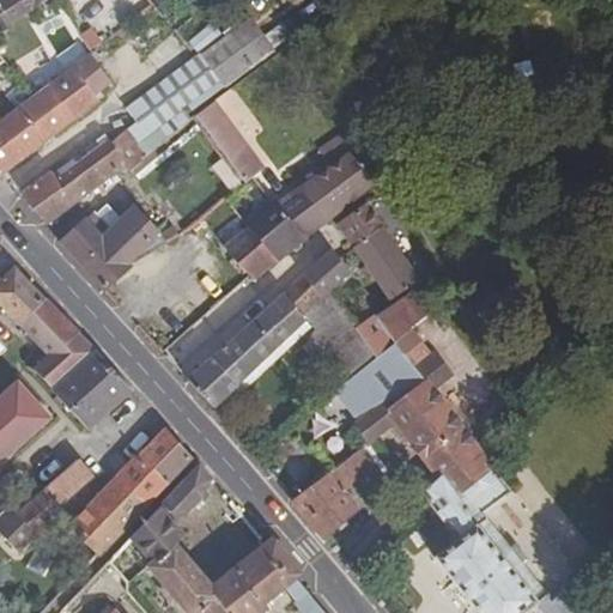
[(1,0),(0,1),(0,11),(10,26),(48,0),(1,0)]
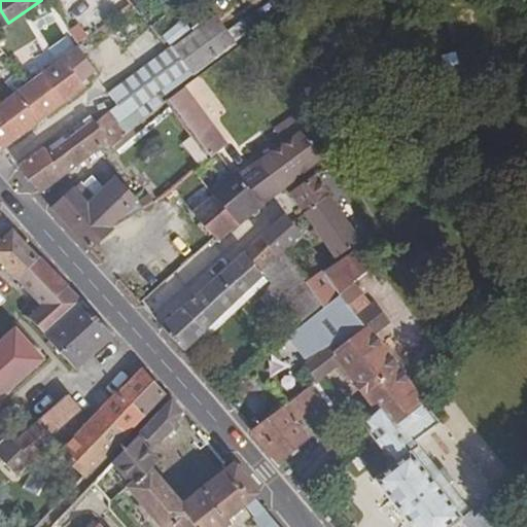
[(104,26),(132,6),(128,0),(103,0),(94,9),(104,26)]
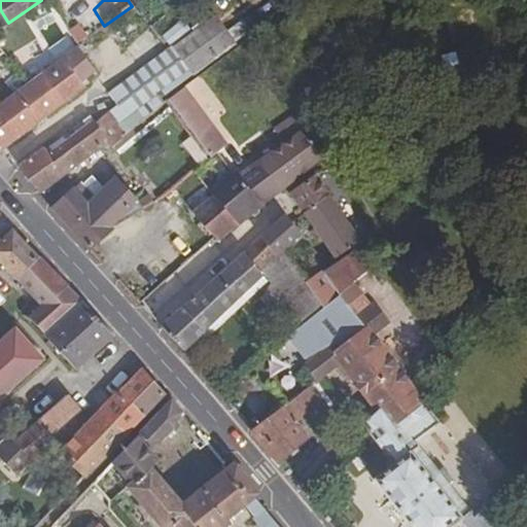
[(132,6),(104,26),(117,44),(145,25),(132,6)]
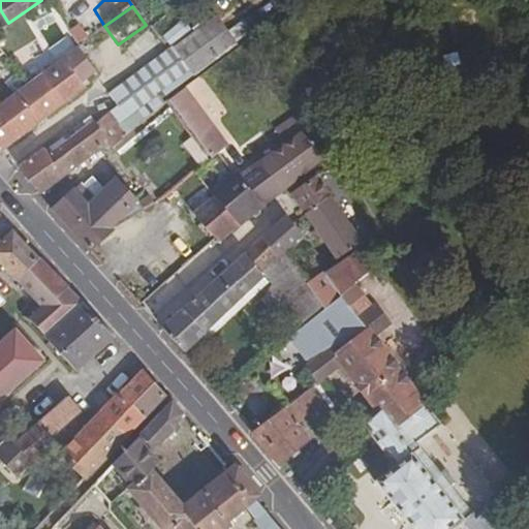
[(123,123),(130,133),(166,106),(163,101),(237,43),(216,18),(121,89),(111,96),(127,120),(123,123)]
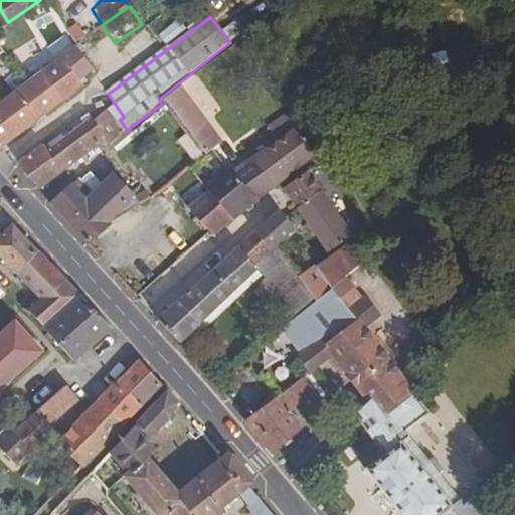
[(86,37),(77,24),(66,31),(75,44),(86,37)]
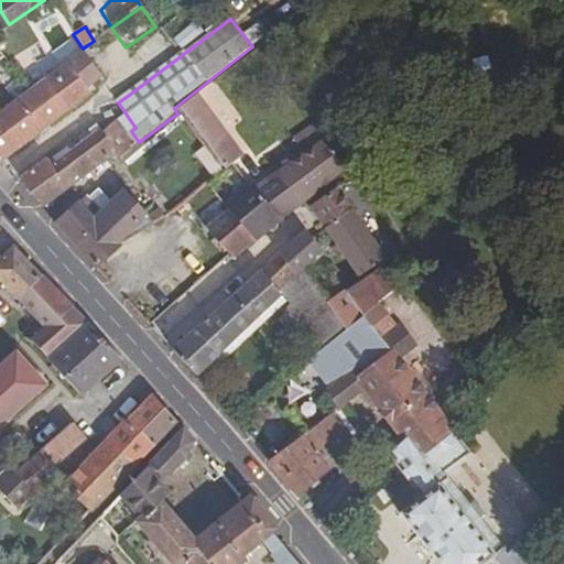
[(86,89),(101,76),(84,51),(0,114),(0,162),(88,94),(86,89)]
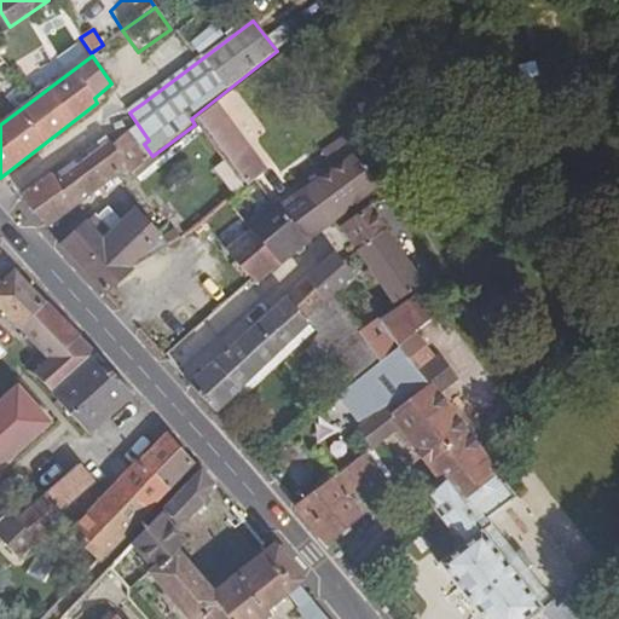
[(218,106),(197,121),(230,165),(249,150),(218,106)]
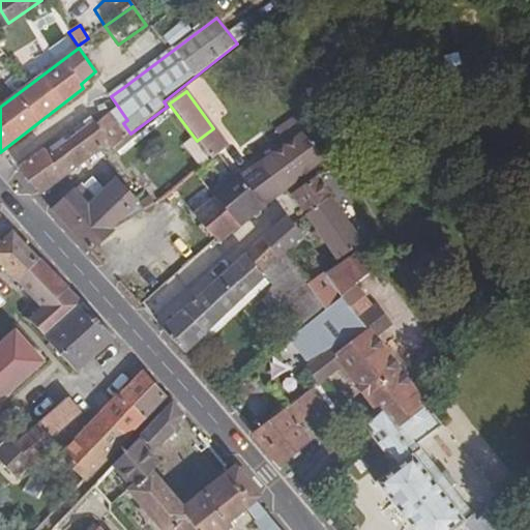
[(114,147),(130,134),(123,123),(115,111),(98,124),(95,122),(67,143),(85,164),(111,144),(114,147)]
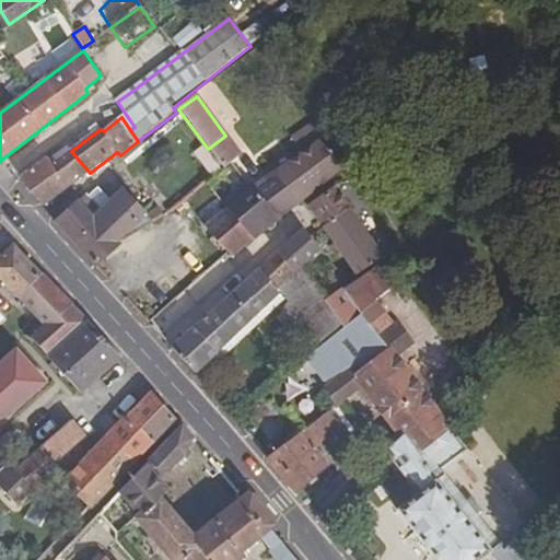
[(329,137),(326,139),(325,135),(318,125),(287,147),(296,159),(241,198),(207,224),(235,258),(301,205),(341,168),(331,156),(339,149),(329,137)]
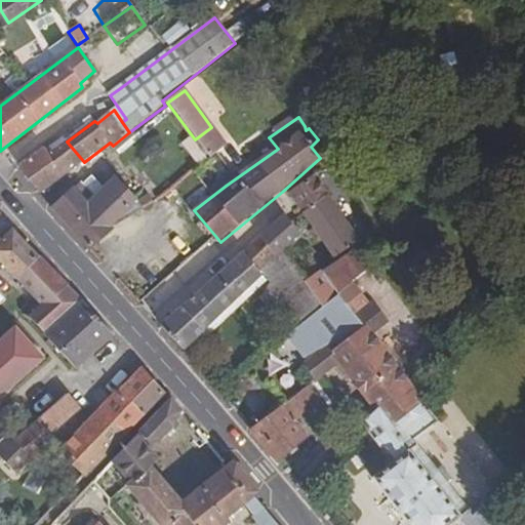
[(211,127),(195,139),(210,161),(227,148),(211,127)]
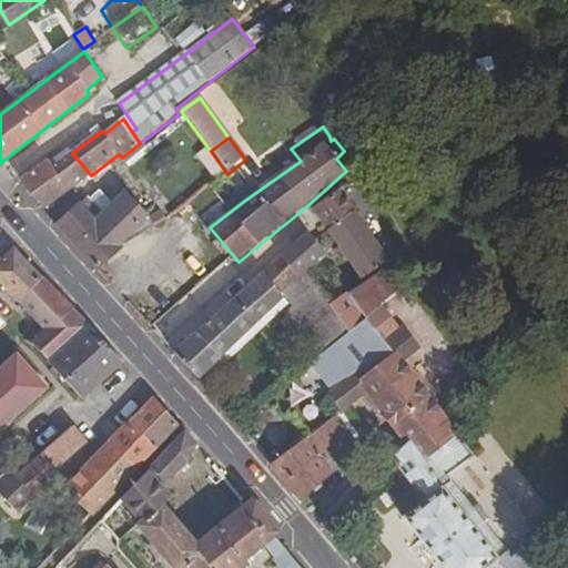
[(212,175),(221,168),(203,148),(194,155),(212,175)]
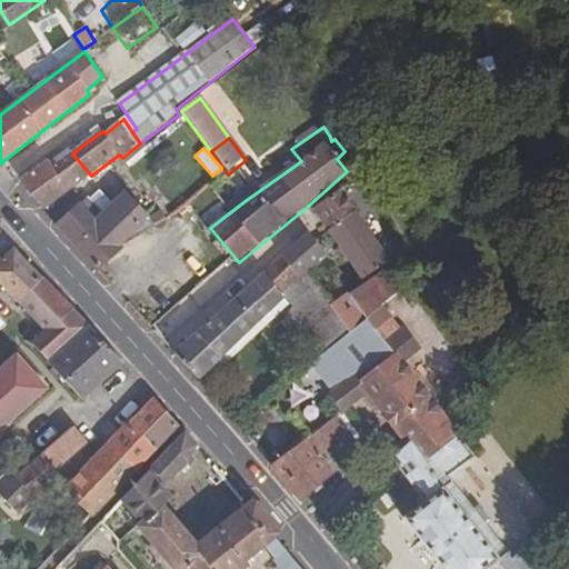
[(48,161),(20,180),(33,197),(55,182),(65,196),(73,188),(91,176),(72,153),(53,168),(48,161)]
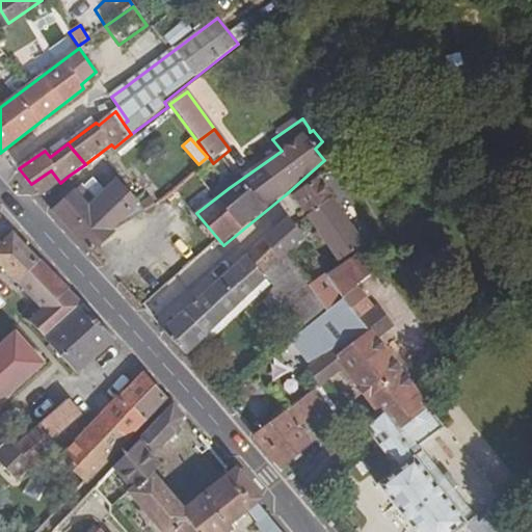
[(41,196),(60,183),(51,170),(31,184),(41,196)]
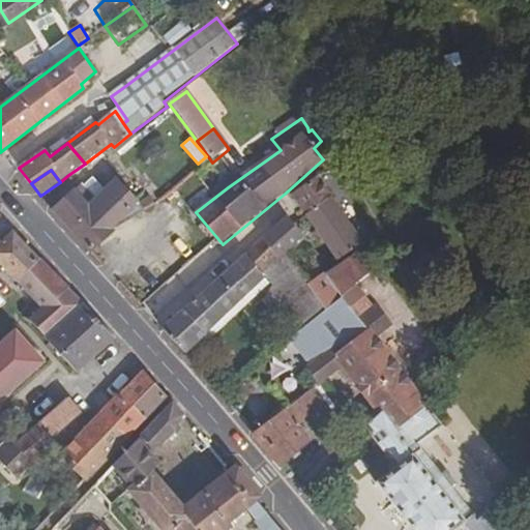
[(335,260),(353,248),(361,242),(317,176),(290,196),(335,260)]
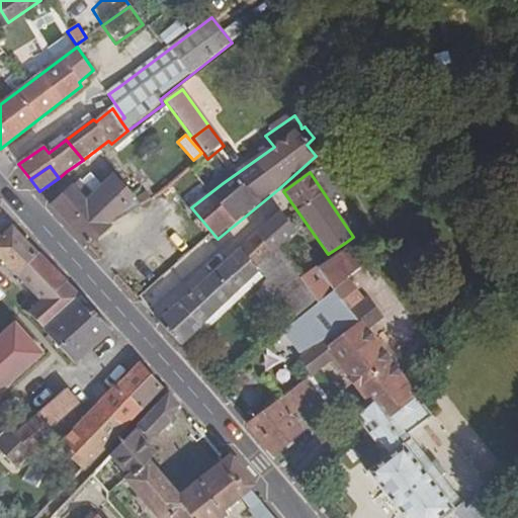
[(111,225),(141,207),(113,177),(85,201),(72,188),(52,207),(88,246),(111,225)]
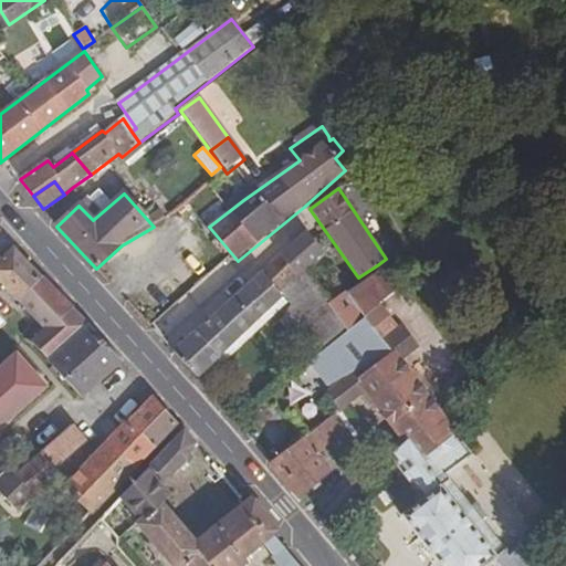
[(306,231),(260,272),(278,292),(304,269),(322,252),(306,231)]
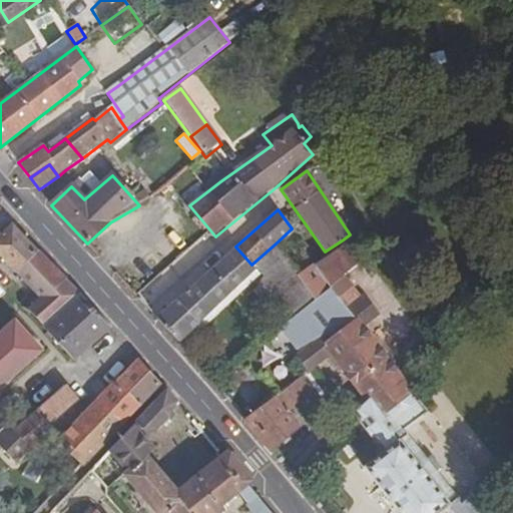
[(0,258),(16,275),(40,251),(14,223),(0,236),(0,258)]
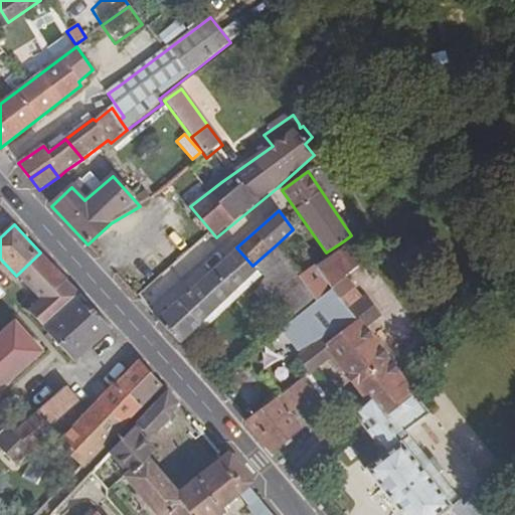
[(295,269),(277,244),(252,266),(256,271),(292,319),(284,327),(296,344),(302,352),(296,357),(308,372),(313,367),(317,364),(330,353),(325,346),(355,321),(330,288),(315,299),(302,279),(295,269)]
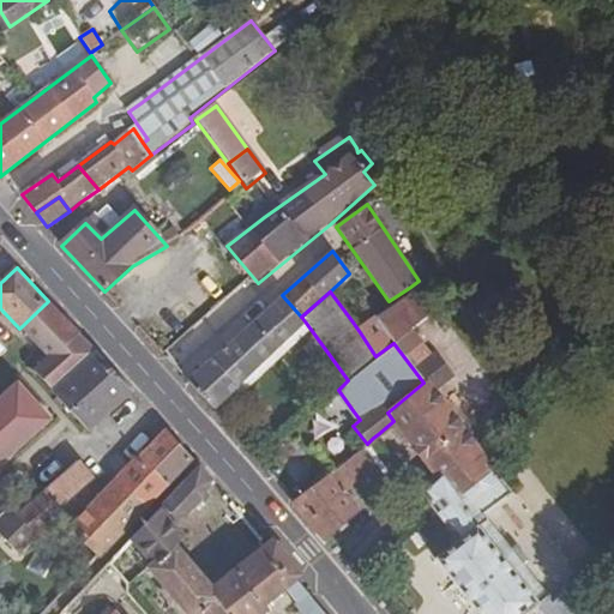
[(375,356),(393,343),(410,329),(428,314),(411,293),(380,317),(360,332),(375,356)]
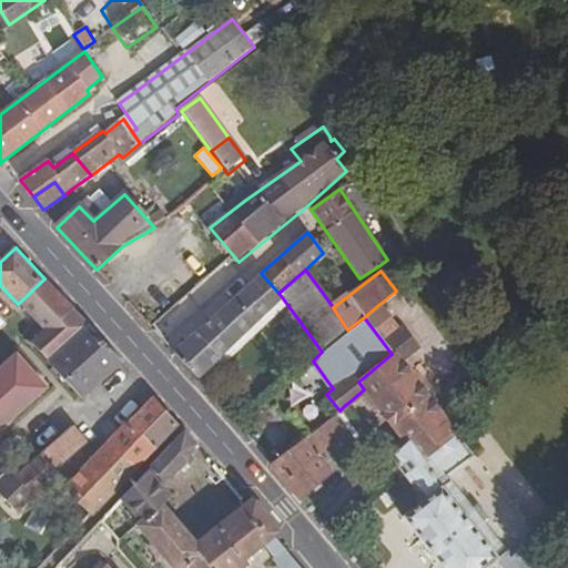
[(283,298),(279,293),(261,273),(174,353),(198,379),(283,298)]
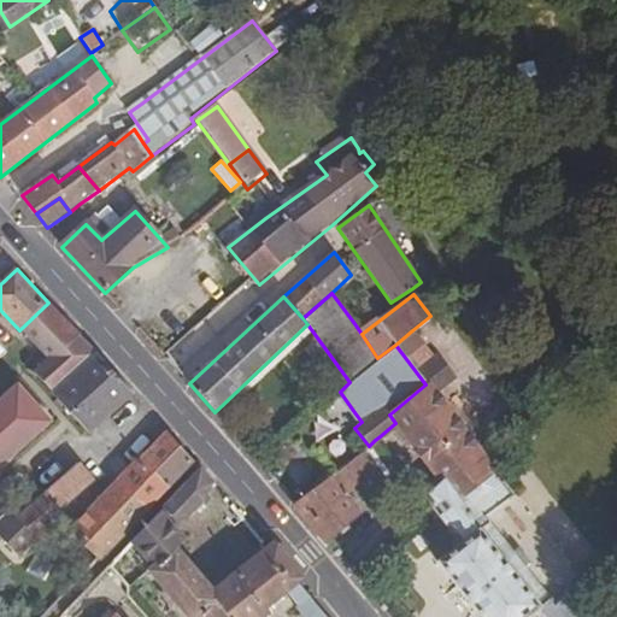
[(75,330),(48,303),(19,330),(46,358),(75,330)]
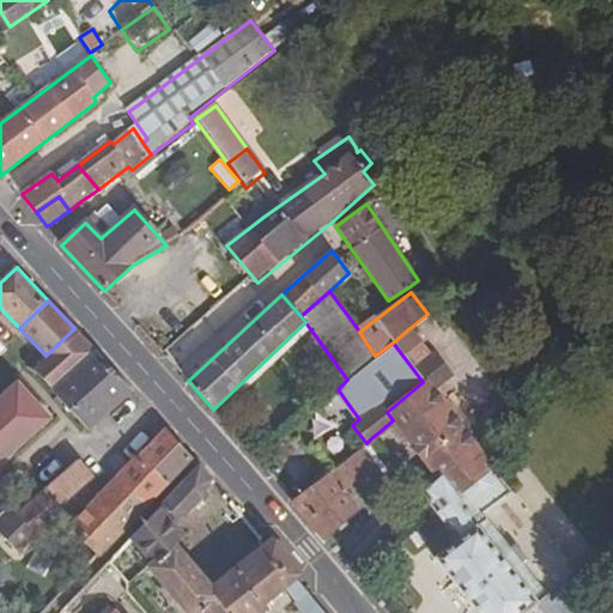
[(371,305),(351,320),(359,332),(380,316),(371,305)]
